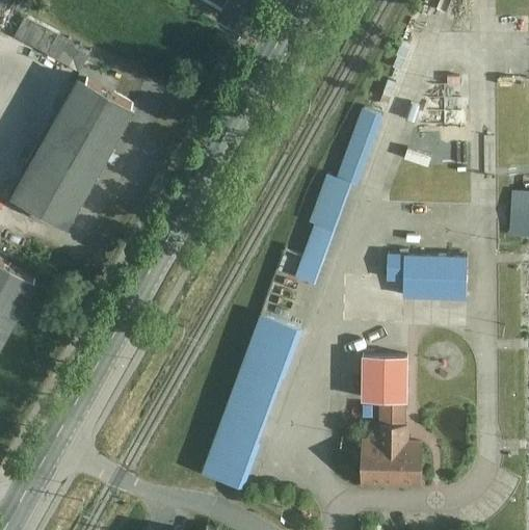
[(65,230),(133,107),(75,75),(7,197),(65,230)]
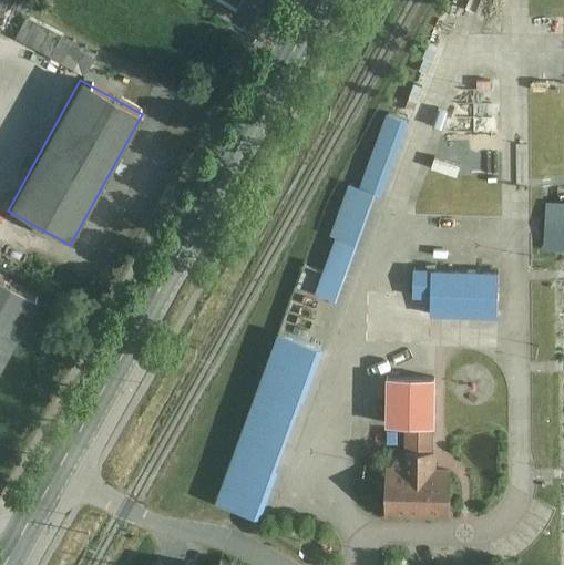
[(336,302),(372,195),(347,187),(328,237),(332,239),(313,295),(336,302)]
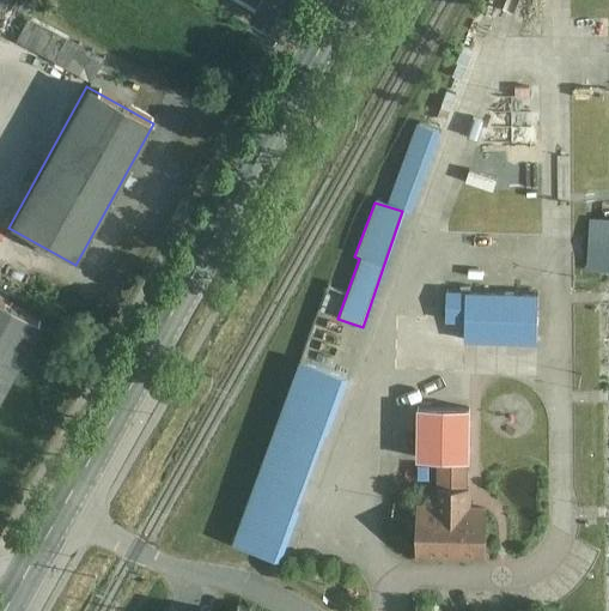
[(608,223),(586,223),(586,277),(608,276),(608,223)]
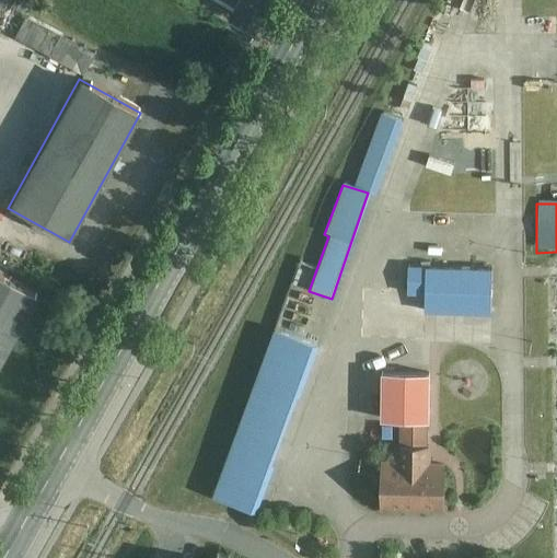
[(490,316),(490,270),(406,268),(405,297),(421,297),(421,314),(490,316)]
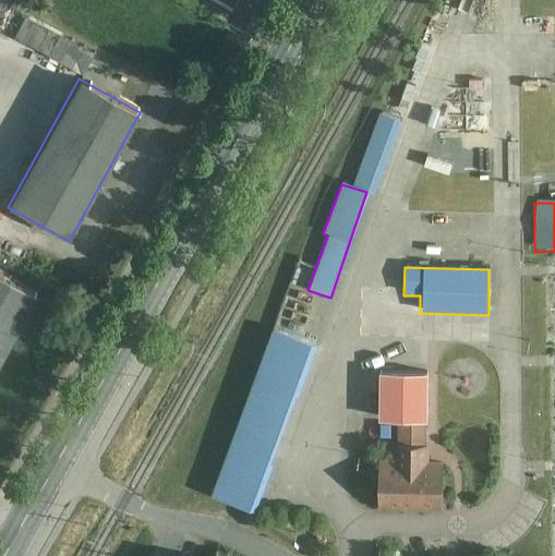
[(0,365),(39,294),(0,273),(0,365)]
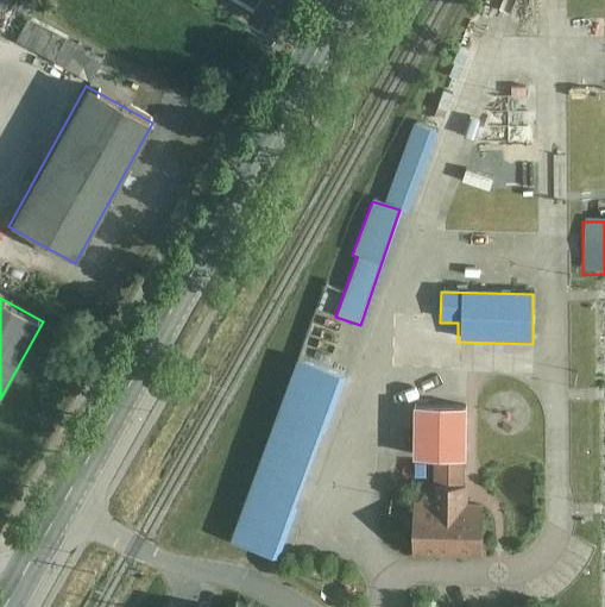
[(272,561),(341,379),(301,363),(232,545),(272,561)]
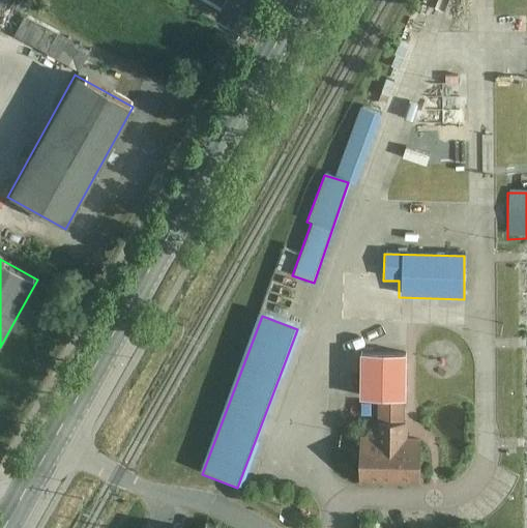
[(357,486),(418,487),(417,440),(403,440),(405,356),(359,355),(359,402),(373,402),(373,439),(357,439),(357,486)]
